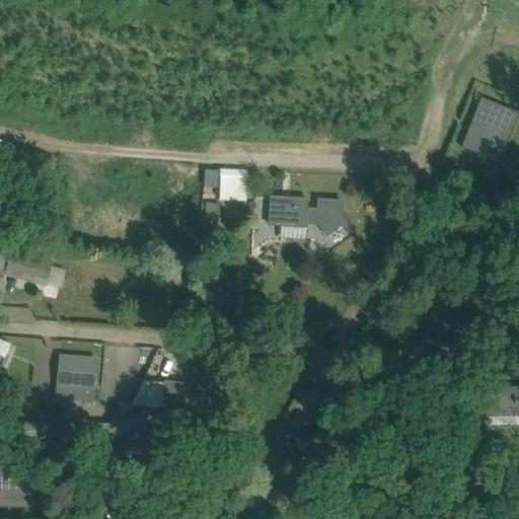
[(461,147),(500,162),(501,161),(491,157),(509,110),(518,115),(518,113),(480,98),(461,147)]
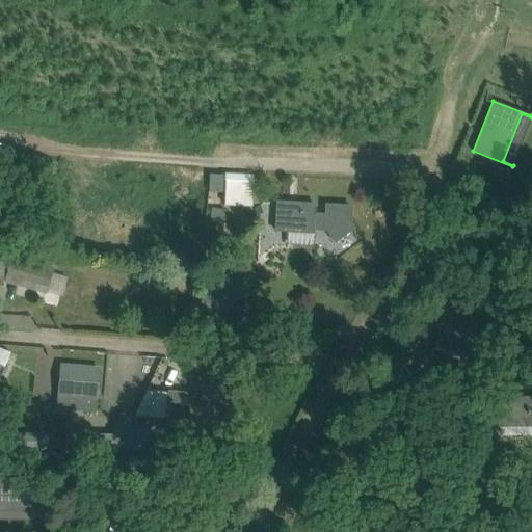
[(225,205),(255,206),(256,174),(210,173),(209,190),(227,191),(225,205)]
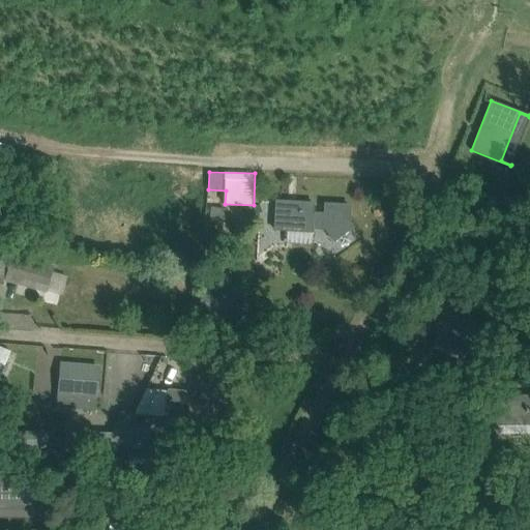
[(314,204),(276,202),(274,230),(312,232),(313,228),(324,229),(333,241),(353,227),(349,221),(349,206),(325,204),(324,214),(313,213),(314,204)]
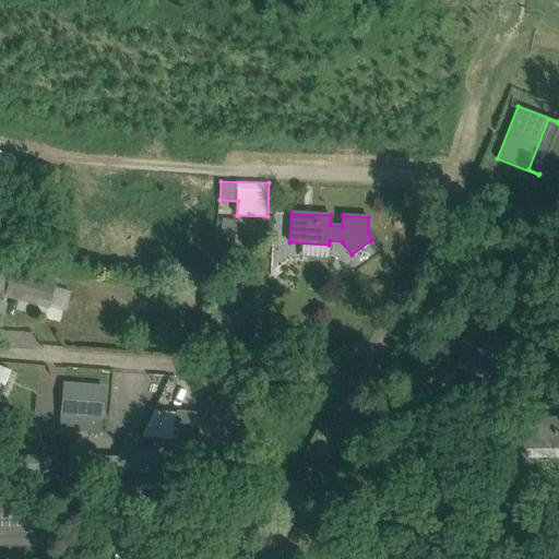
[(218,252),(233,254),(236,233),(222,230),(218,252)]
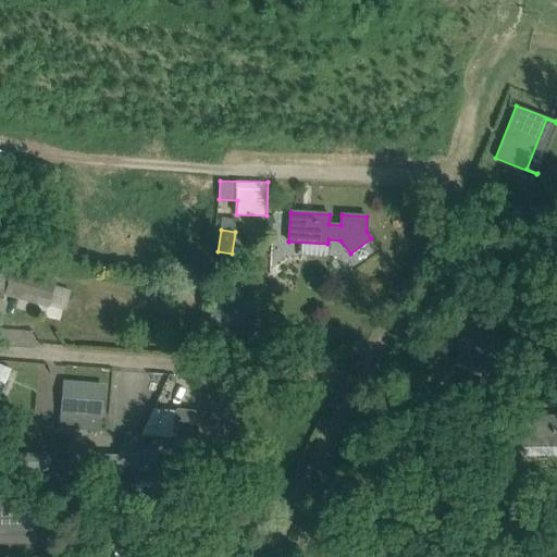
[(2,264),(0,272),(0,300),(2,301),(4,295),(7,295),(8,291),(50,301),(56,281),(2,264)]
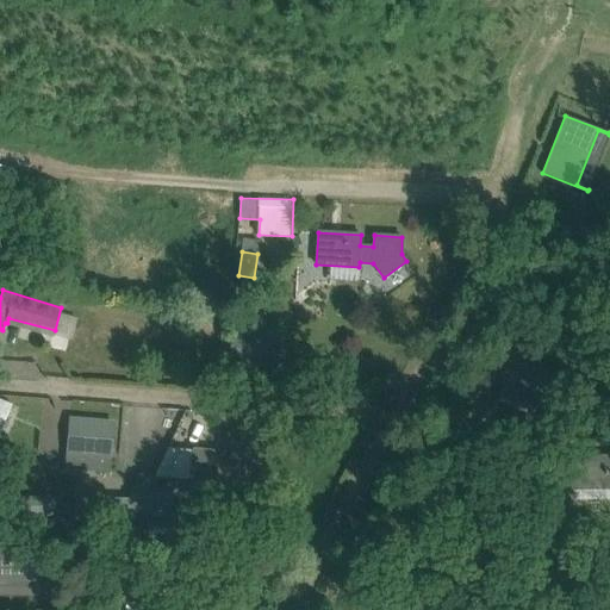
[(224,365),(237,367),(240,356),(243,358),(248,338),(244,337),(247,328),(232,325),(224,365)]
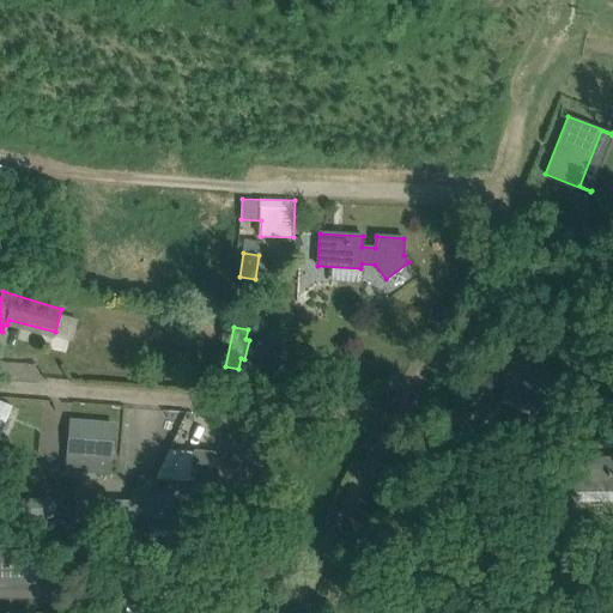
[(530,416),(551,381),(529,369),(517,392),(510,388),(503,400),(525,412),(530,416)]
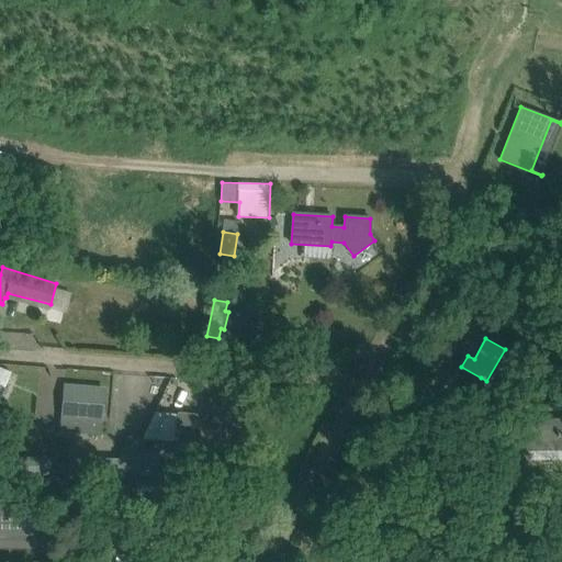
[(63,408),(102,413),(104,391),(65,388),(63,408)]
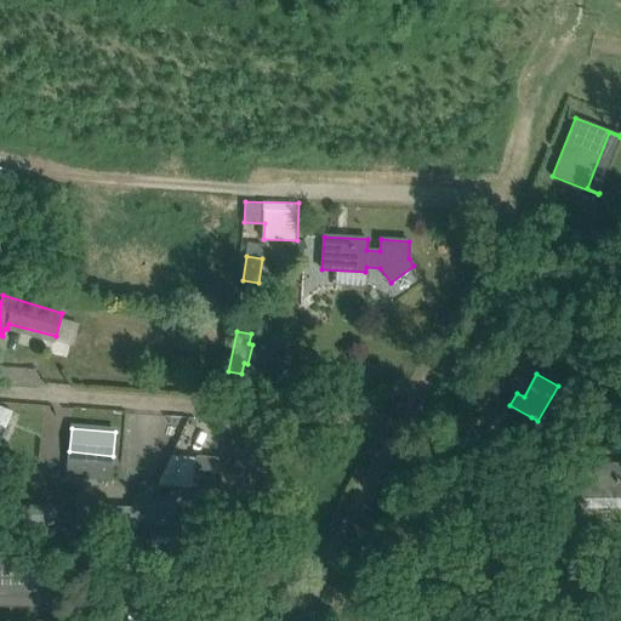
[(193,496),(208,499),(232,501),(234,483),(252,484),(255,463),(198,457),(195,482),(193,496)]
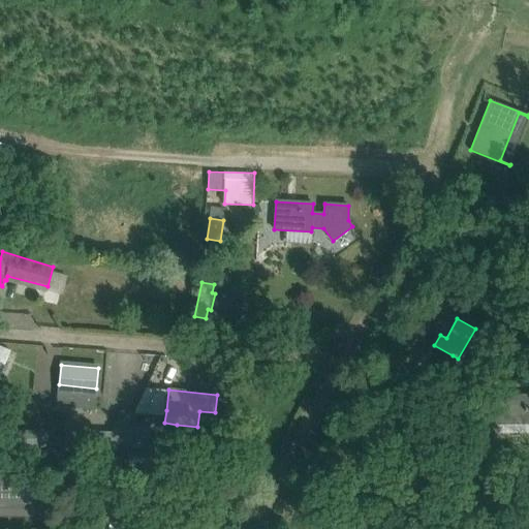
[(528,396),(496,396),(496,421),(528,419),(528,396)]
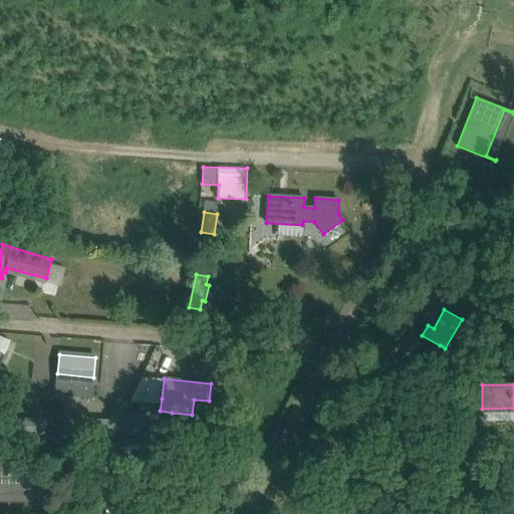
[(75,419),(74,437),(124,439),(124,434),(145,436),(147,414),(127,412),(126,424),(108,423),(108,420),(75,419)]
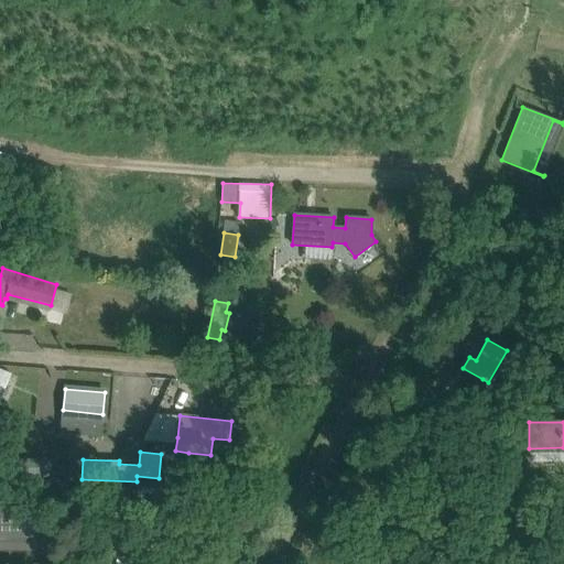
[(26,461),(13,459),(12,476),(26,476),(26,461)]
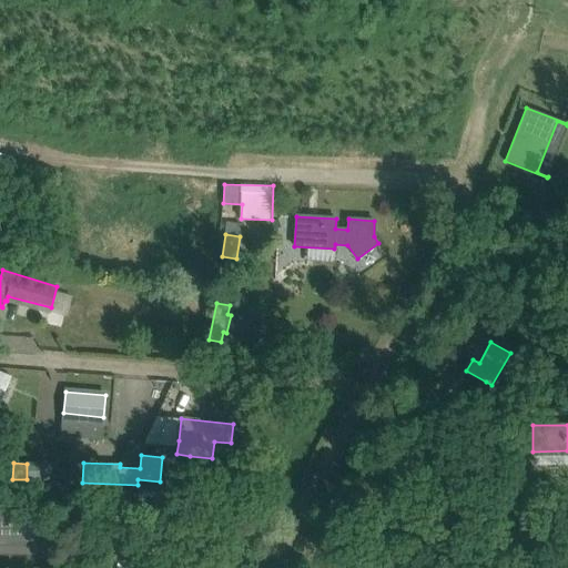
[(164,498),(182,498),(183,489),(165,489),(164,498)]
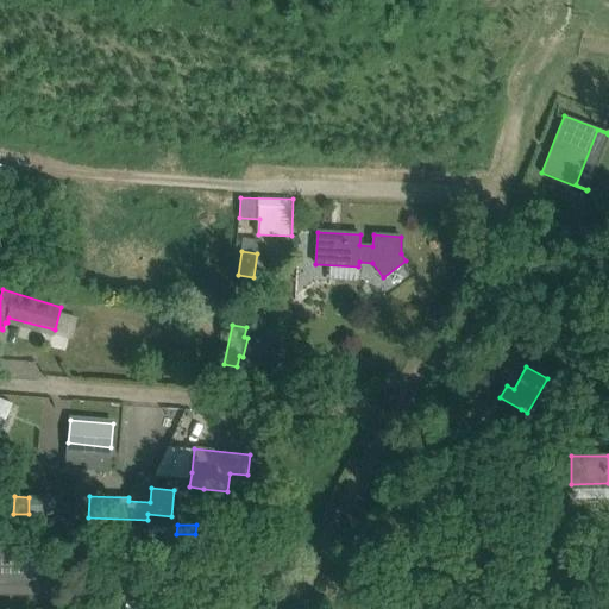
[(514,542),(514,534),(498,533),(497,542),(514,542)]
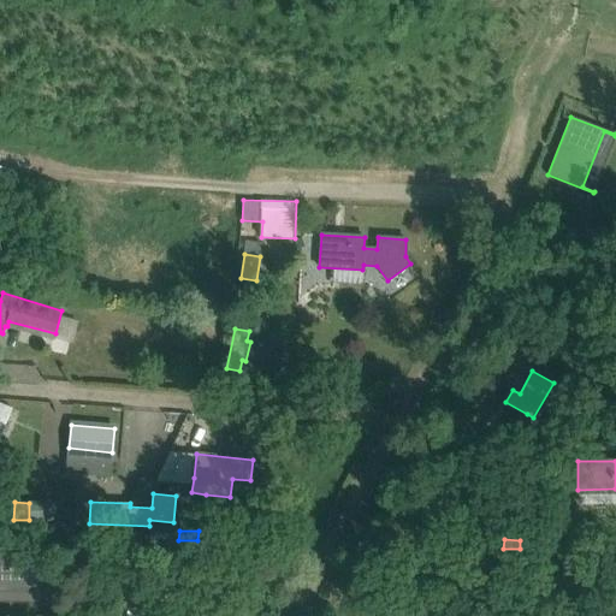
[(0,591),(46,592),(46,555),(0,554),(0,591)]
